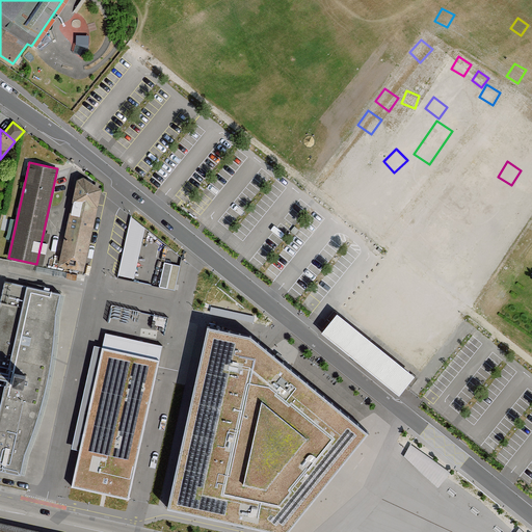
[(375,173),(365,184),(377,193),(387,182),(375,173)]
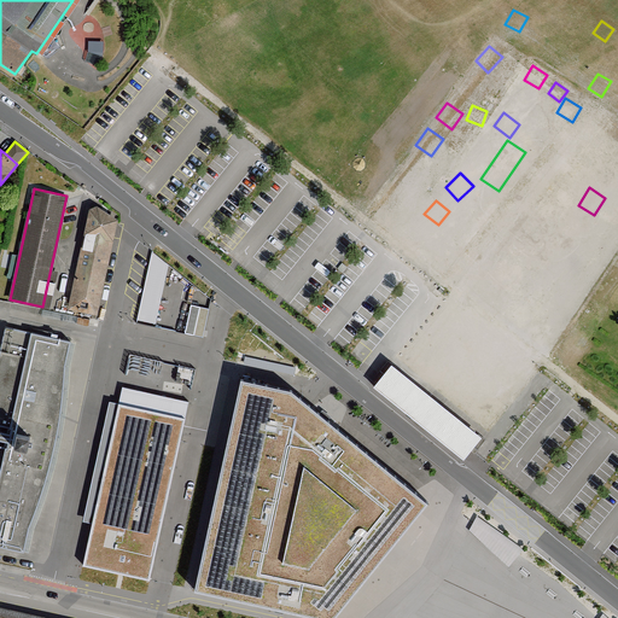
[(97,207),(89,210),(68,308),(95,314),(116,221),(97,207)]
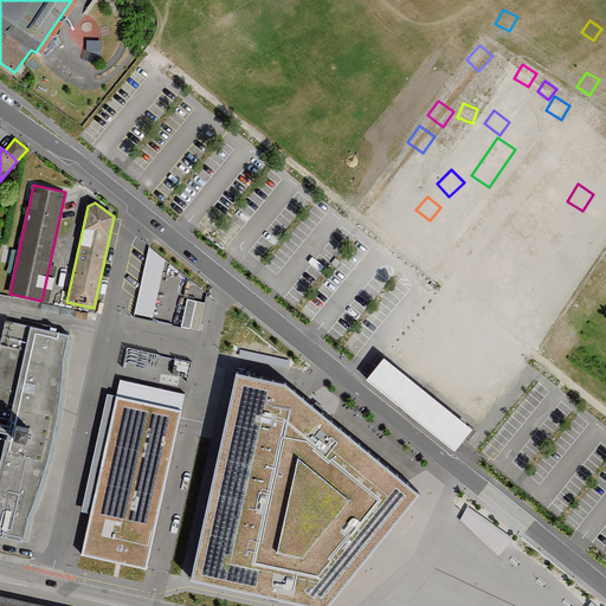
[(543,238),(559,246),(567,230),(552,223),(543,238)]
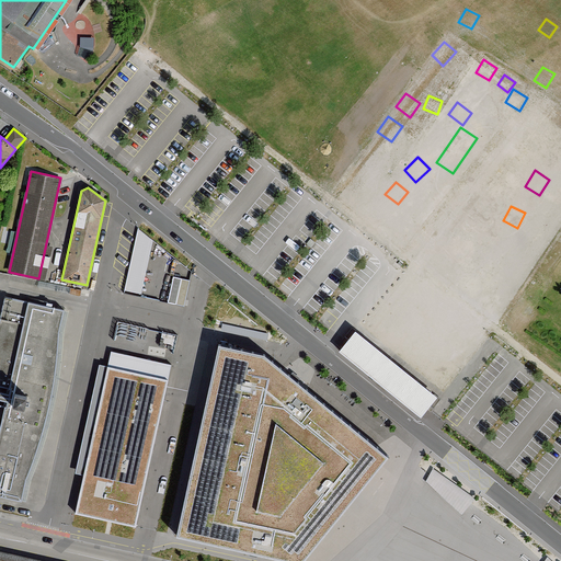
[(560,216),(551,209),(541,224),(556,232),(560,224),(560,216)]
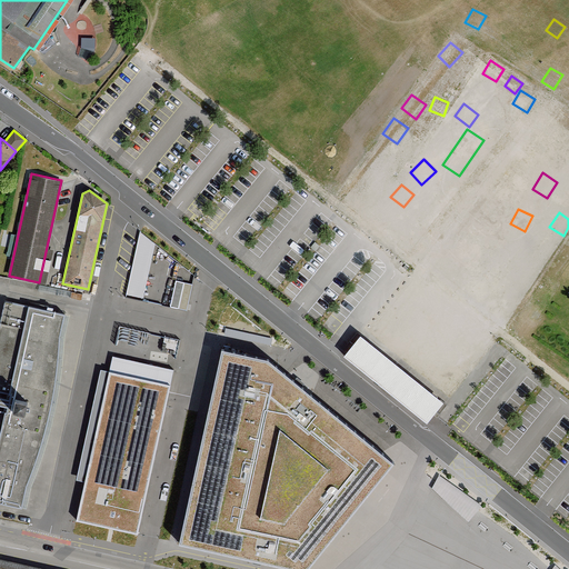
[(127,292),(145,296),(157,237),(140,233),(127,292)]
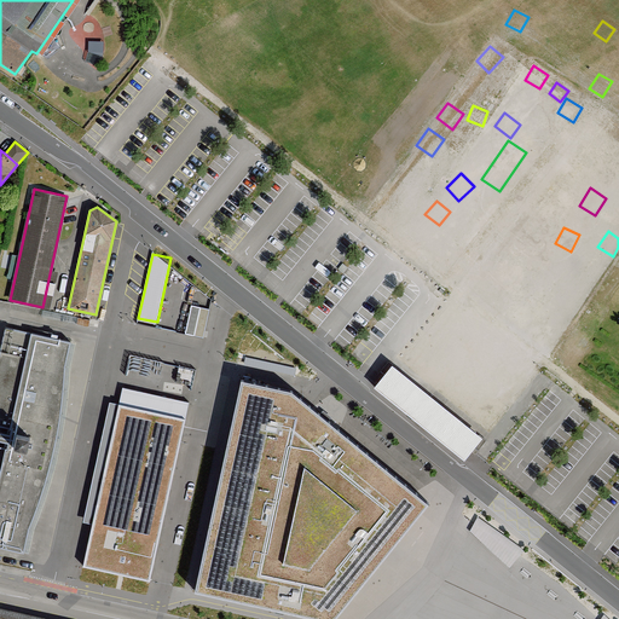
[(596,284),(603,267),(588,260),(580,277),(596,284)]
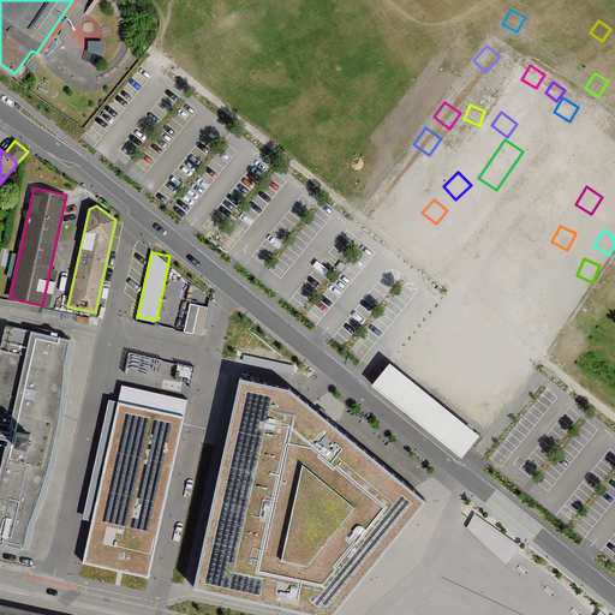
[(568,317),(579,299),(563,288),(553,306),(568,317)]
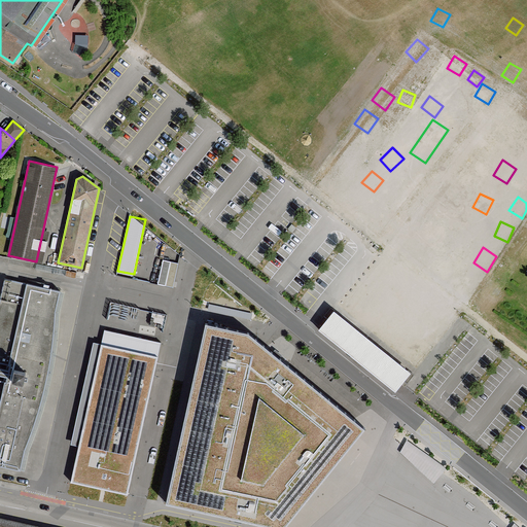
[(175,285),(180,260),(164,257),(159,282),(175,285)]
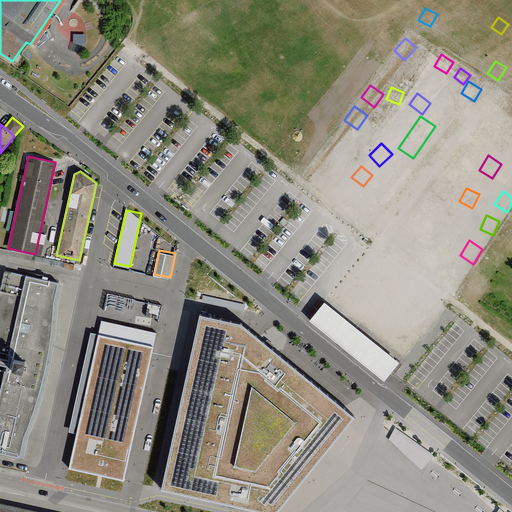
[(56,282),(4,271),(0,289),(0,350),(10,353),(8,360),(0,358),(0,363),(6,365),(5,371),(0,370),(0,451),(18,456),(23,435),(36,400),(44,370),(50,339),(52,304),(56,282)]
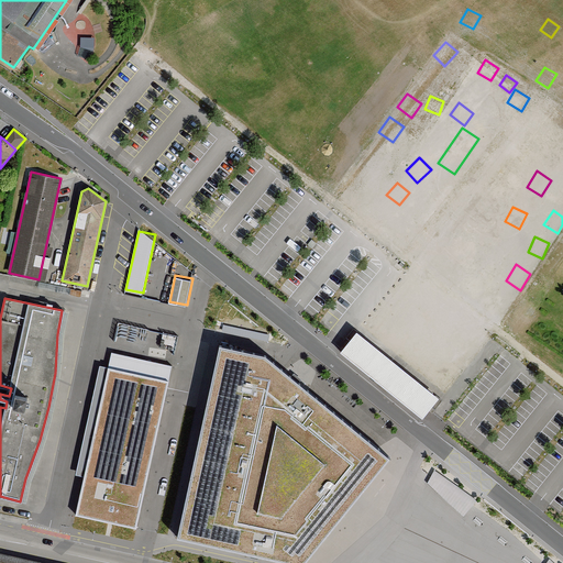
[(356,332),(342,351),(423,417),(439,398),(356,332)]
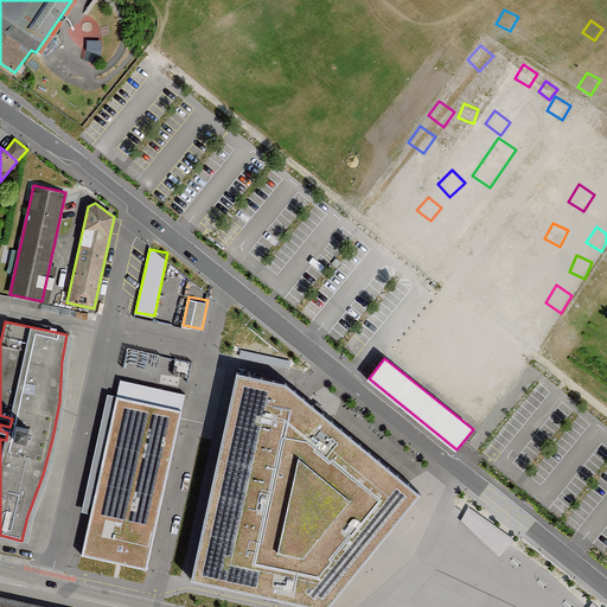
[(493,375),(508,385),(518,371),(505,360),(493,375)]
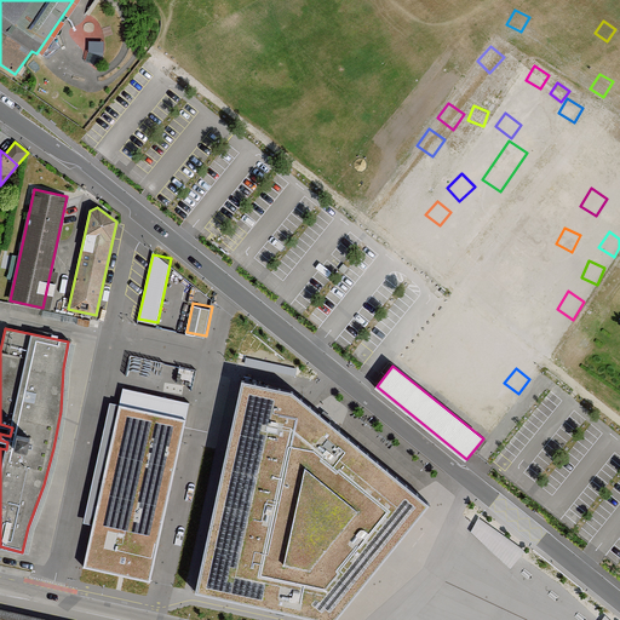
[(245,382),(197,591),(332,619),(336,619),(430,504),(293,392),(245,382)]
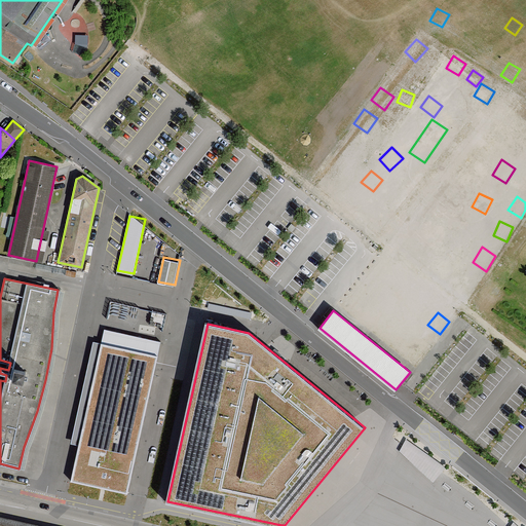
[(146,355),(150,340),(105,330),(102,345),(146,355)]
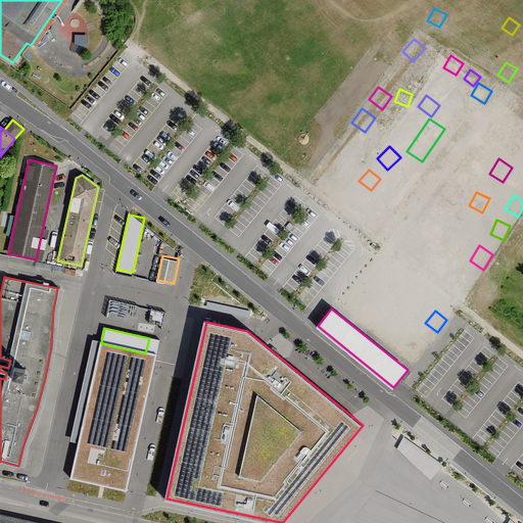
[(401,351),(418,350),(417,335),(401,336),(401,351)]
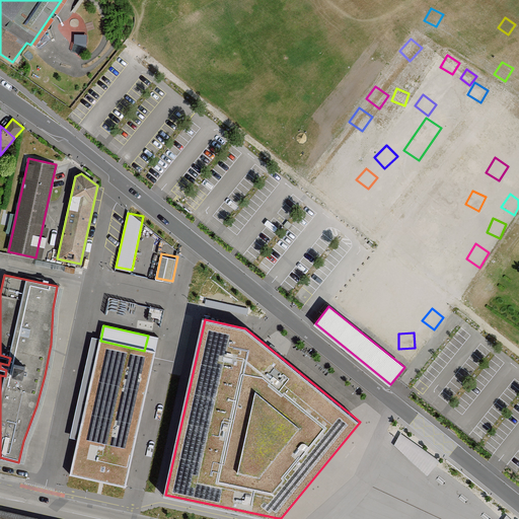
[(144,351),(100,341),(78,440),(70,476),(125,489),(158,339),(148,336),(144,351)]
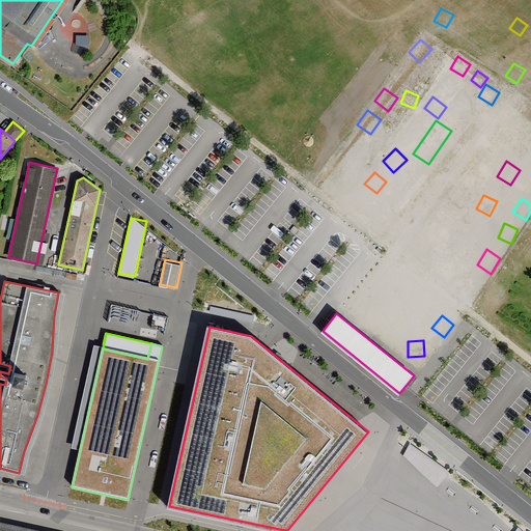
[(80,450),(103,348),(94,346),(72,449),(80,450)]
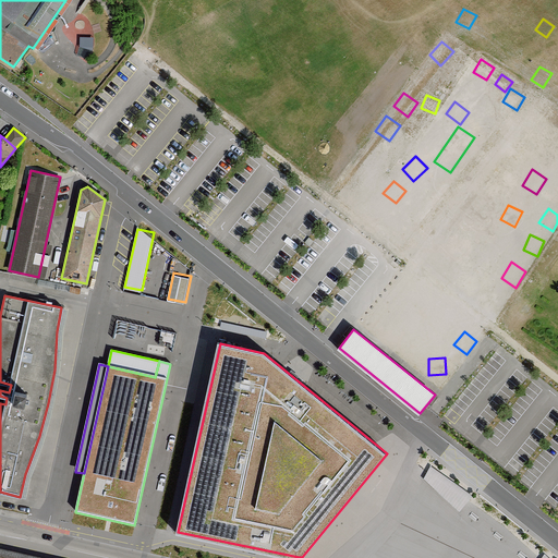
[(472,497),(432,466),(424,480),(459,512),(472,497)]
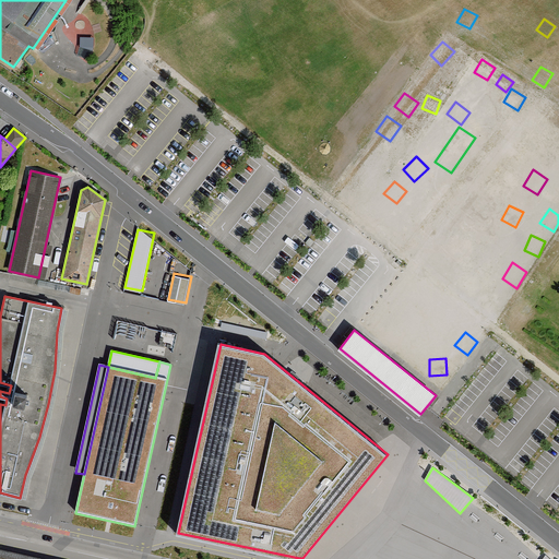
[(0,558),(45,558),(0,549),(0,558)]
